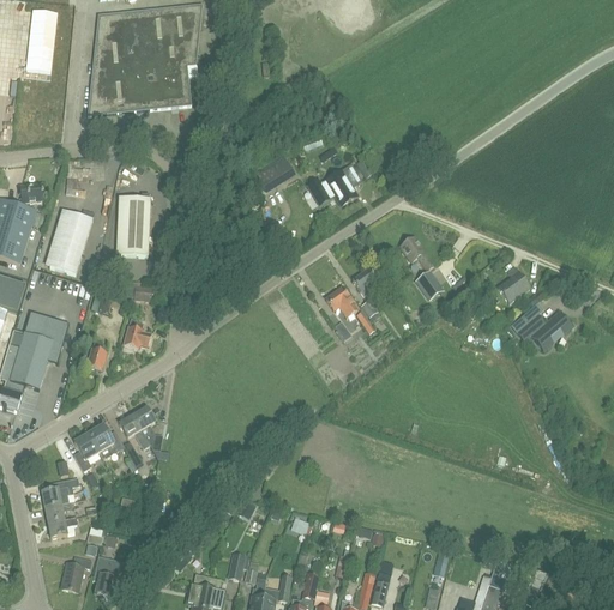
[(196,65),(203,4),(98,14),(88,115),(191,104),(187,65),(196,65)]
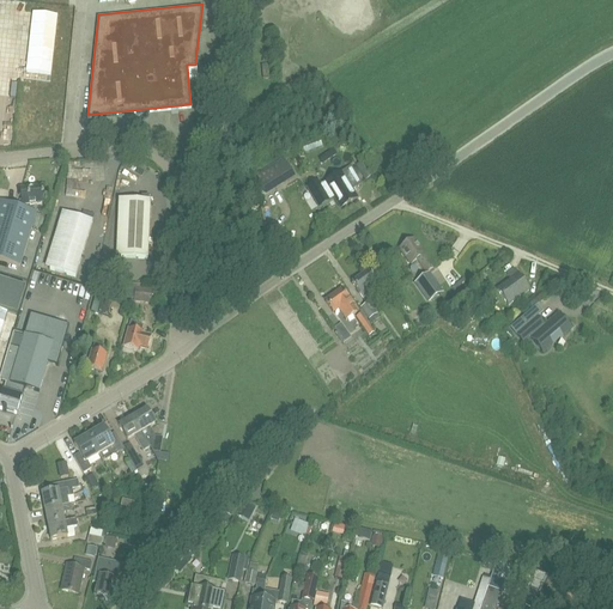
[(72,86),(77,18),(50,17),(49,26),(44,25),(40,84),(72,86)]
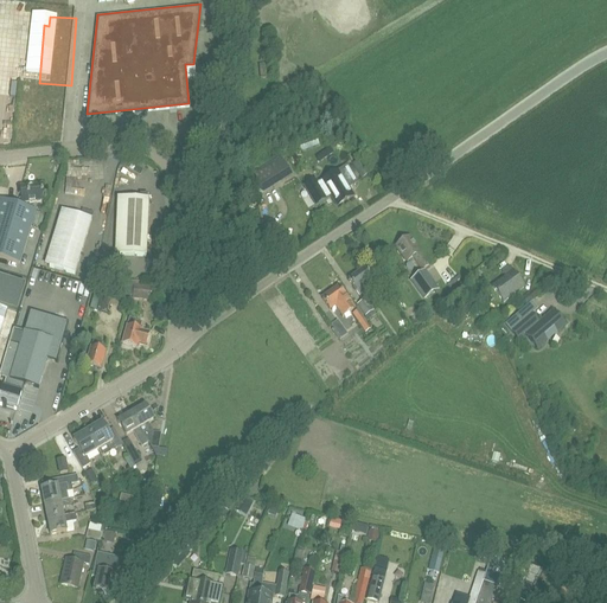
[(117,116),(112,117),(114,129),(109,130),(112,140),(126,138),(123,126),(120,127),(117,116)]
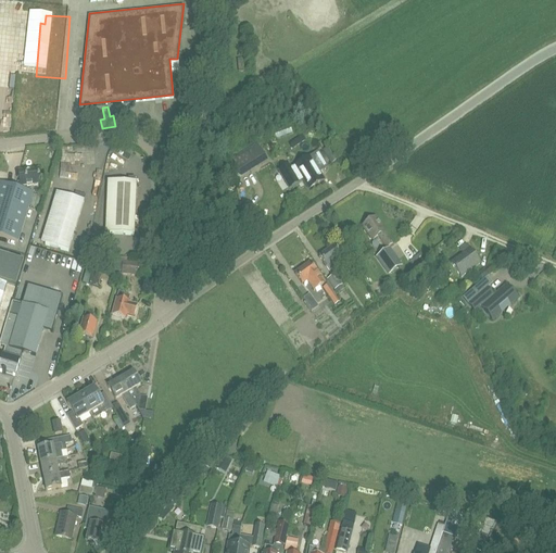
[(235,163),(240,171),(265,155),(256,141),(237,153),(236,151),(226,158),(231,166),(235,163)]
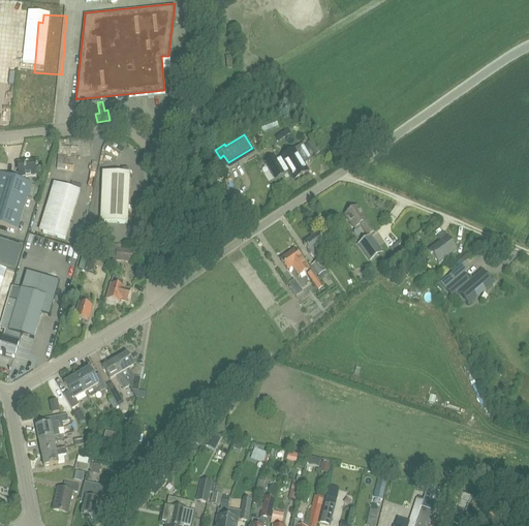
[(314,154),(322,149),(314,135),(306,141),(314,154)]
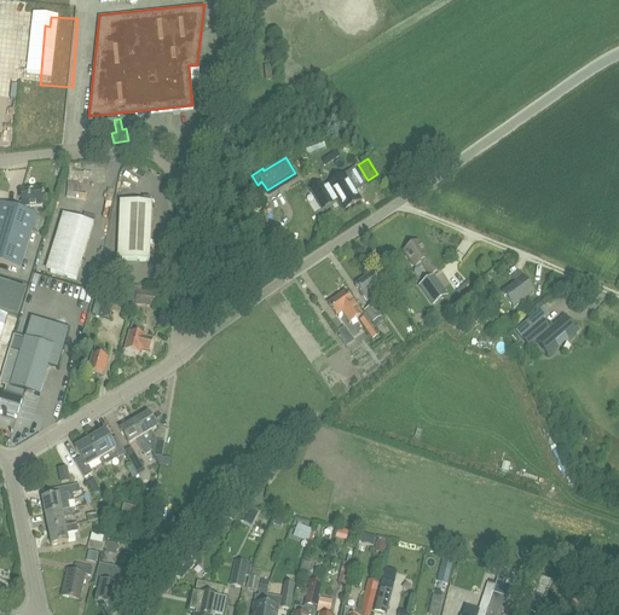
[(323,186),(319,180),(310,186),(320,206),(335,196),(341,207),(358,196),(352,186),(359,181),(352,168),(345,173),(343,172),(327,183),(328,184),(323,186)]
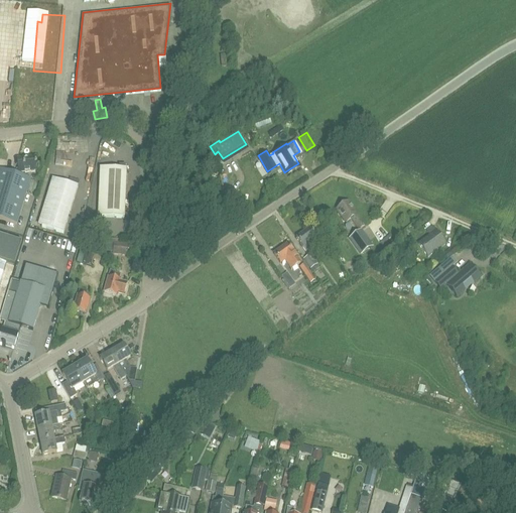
[(17,156),(18,170),(36,168),(35,154),(17,156)]
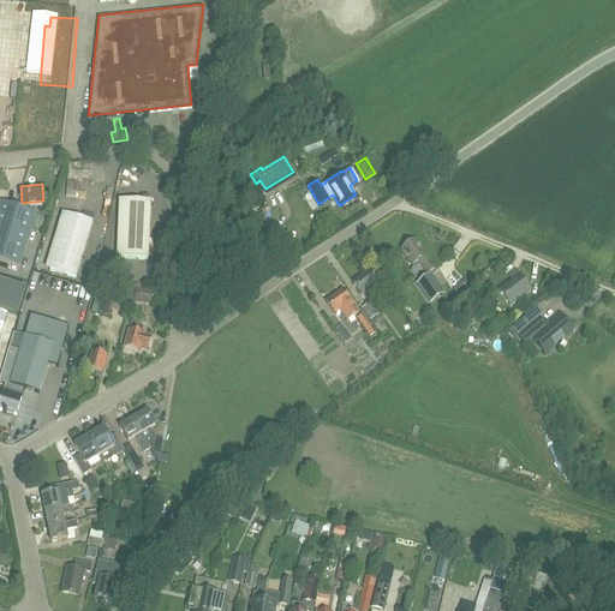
[(117,255),(148,256),(150,198),(119,197),(117,255)]
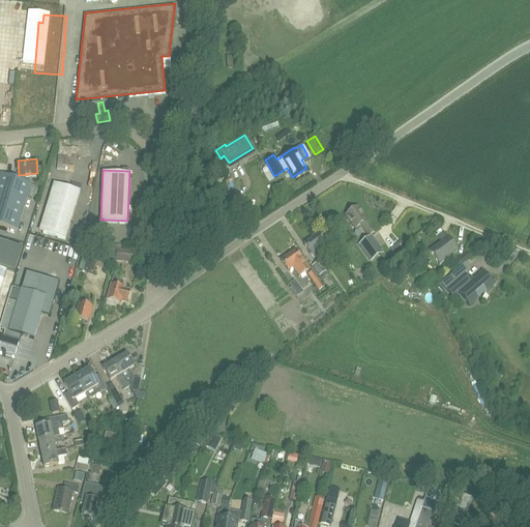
[(0,222),(17,228),(31,182),(0,172),(0,222)]
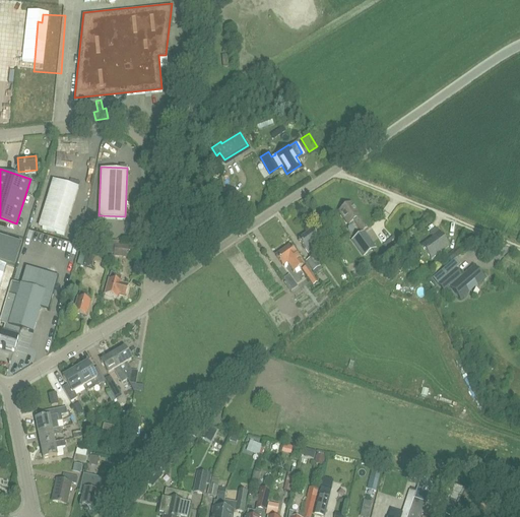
[(64,233),(78,185),(56,179),(42,225),(64,233)]
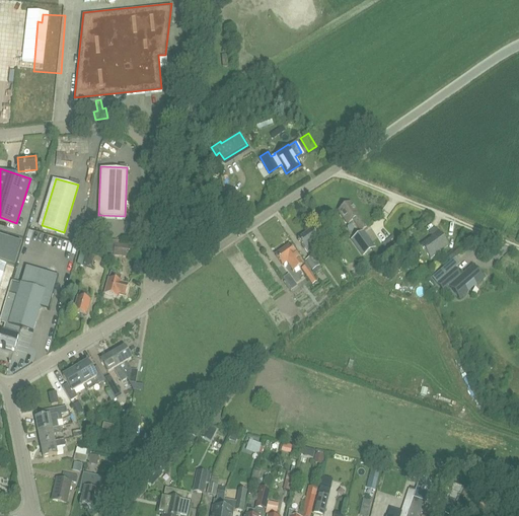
[(359,213),(350,200),(338,208),(347,221),(353,218),(360,228),(366,224),(359,213)]
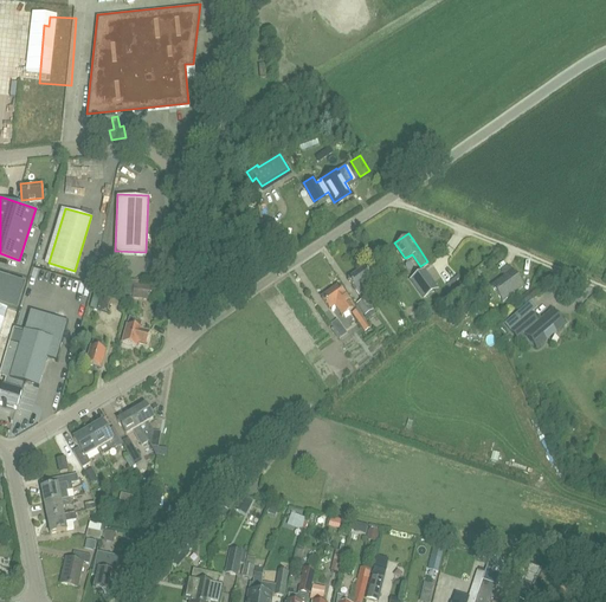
[(491,283),(502,298),(522,284),(508,263),(501,269),(504,273),(491,283)]
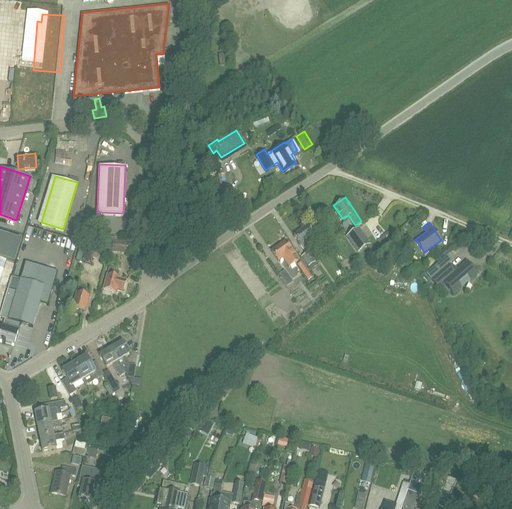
[(293,234),(300,243),(304,249),(312,243),(318,239),(307,224),(293,234)]
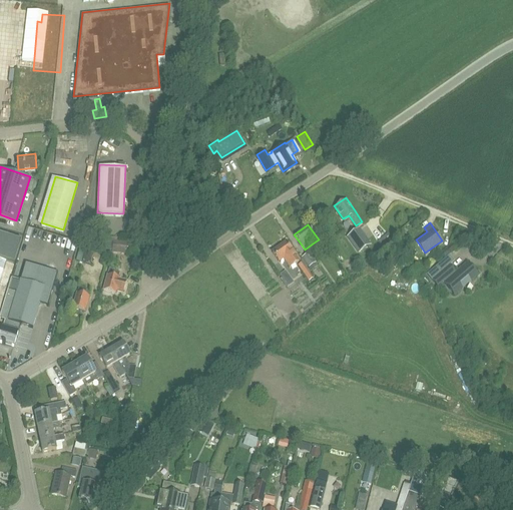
[(359,225),(347,234),(359,251),(371,242),(359,225)]
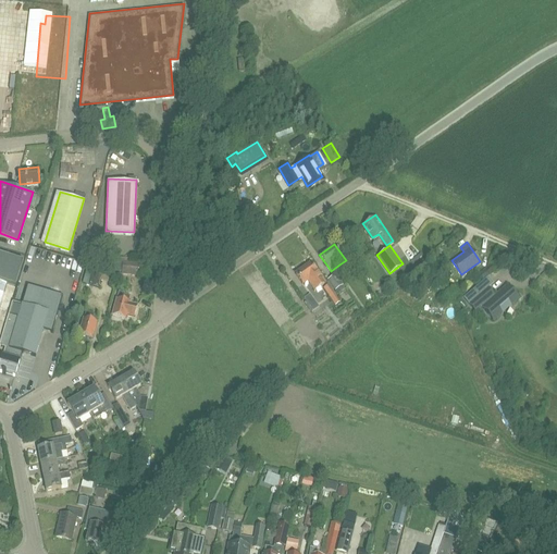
[(0,300),(7,281),(16,284),(24,259),(0,251),(0,300)]
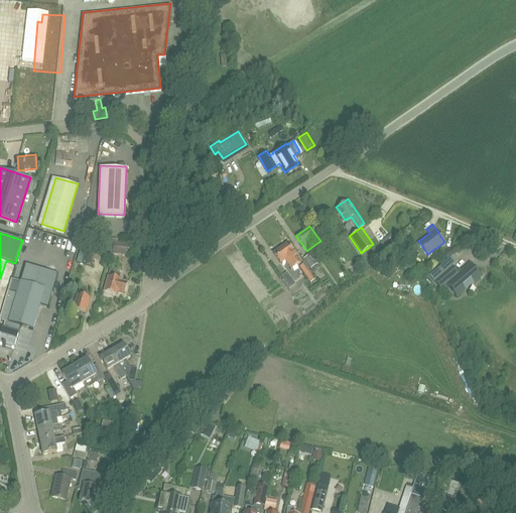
[(114,237),(106,236),(105,249),(113,250),(113,251),(127,253),(128,240),(123,240),(123,237),(114,236),(114,237)]
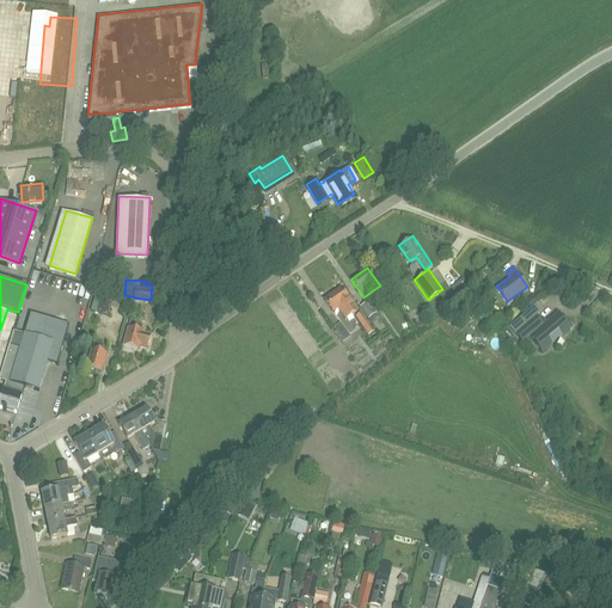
[(98,311),(108,313),(111,299),(102,295),(104,289),(97,287),(91,307),(98,309),(98,311)]
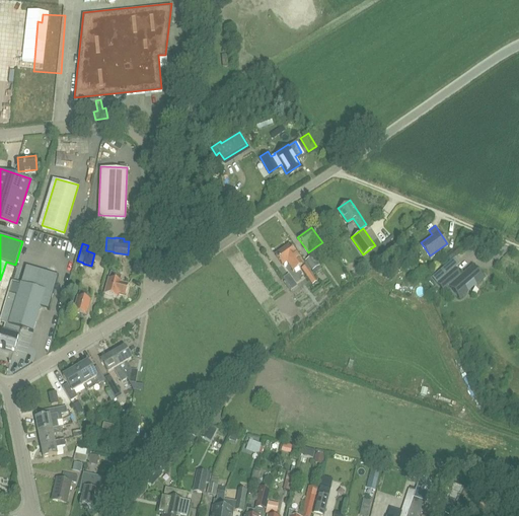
[(293,268),(300,264),(299,263),(301,262),(289,243),(275,252),(282,262),(287,259),(293,268)]
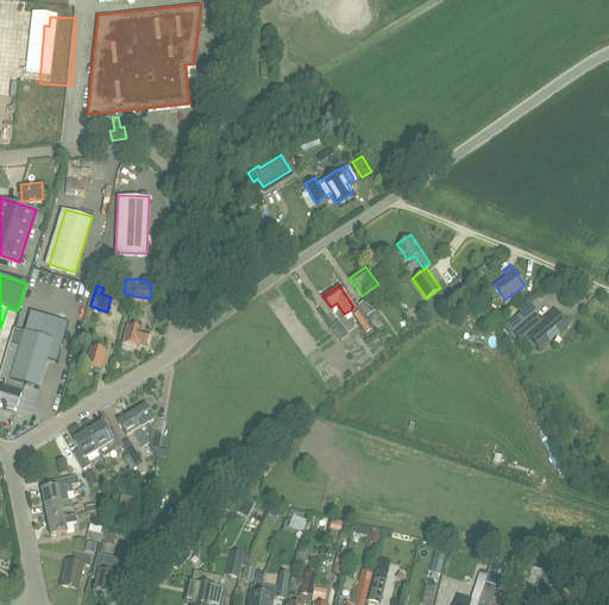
[(539,292),(534,287),(523,297),(528,302),(539,292)]
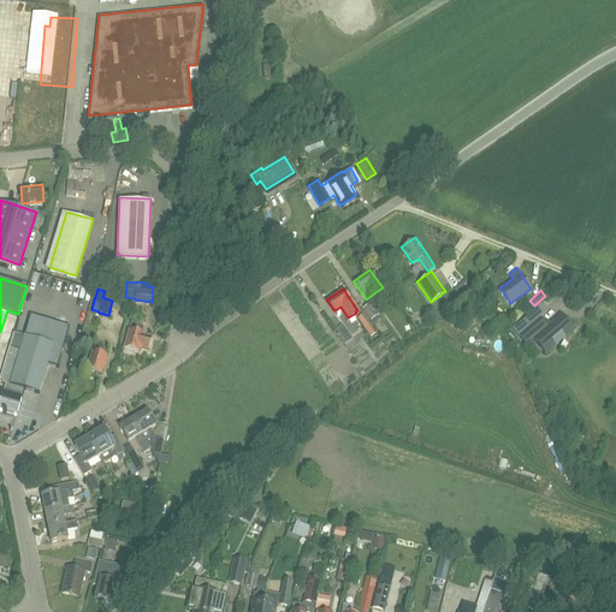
[(479,310),(490,296),(485,292),(474,306),(479,310)]
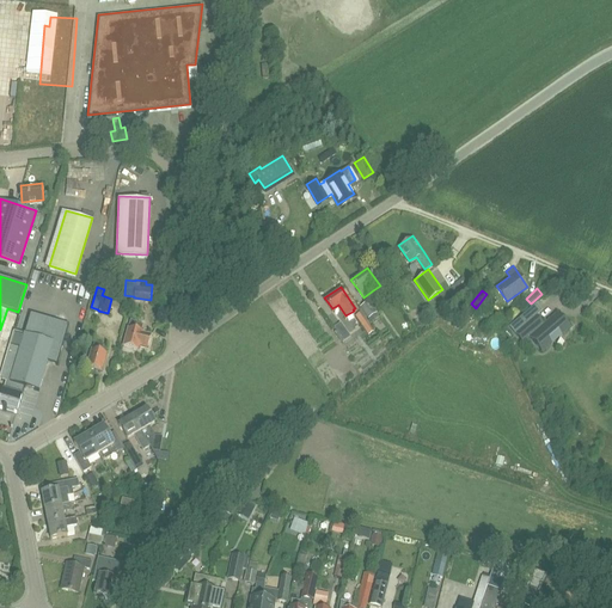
[(367,299),(360,304),(368,315),(375,311),(367,299)]
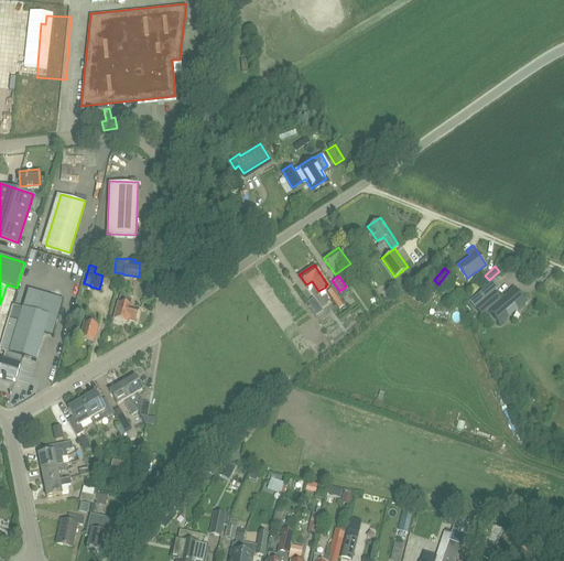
[(28,287),(22,305),(12,302),(0,343),(0,347),(6,349),(0,366),(0,374),(2,375),(2,376),(6,377),(6,376),(14,379),(22,354),(35,358),(43,331),(52,334),(63,297),(28,287)]
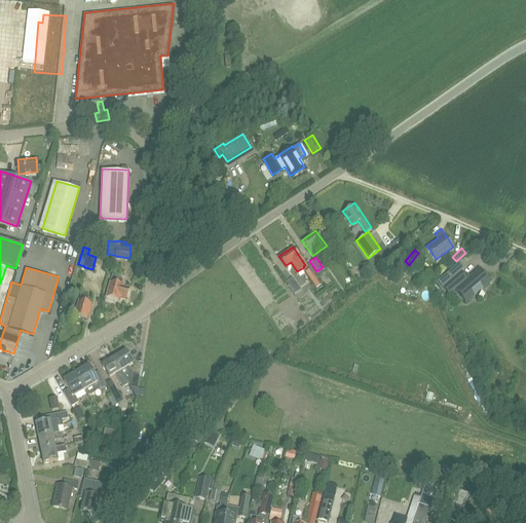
[(326,290),(309,267),(305,270),(322,293),(326,290)]
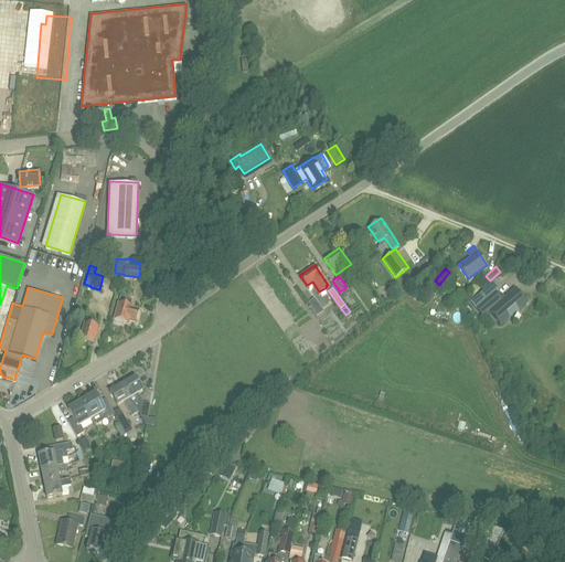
[(484,288),(470,299),(482,314),(488,308),(499,322),(523,303),(513,290),(500,300),(492,292),(490,294),(484,288)]
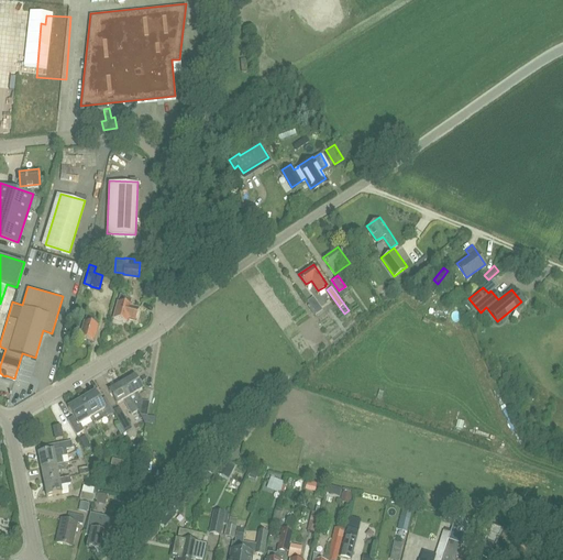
[(125,294),(120,292),(113,316),(128,320),(128,317),(135,319),(139,306),(131,304),(132,304),(123,302),(125,294)]
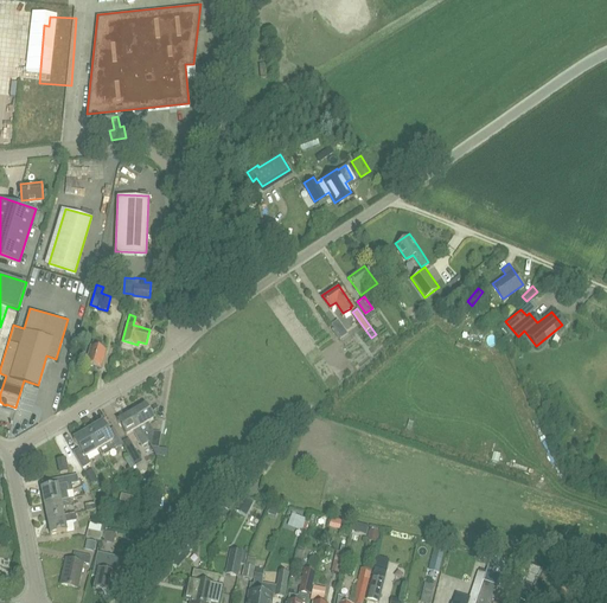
[(338,318),(331,321),(333,325),(332,327),(339,337),(347,331),(338,318)]
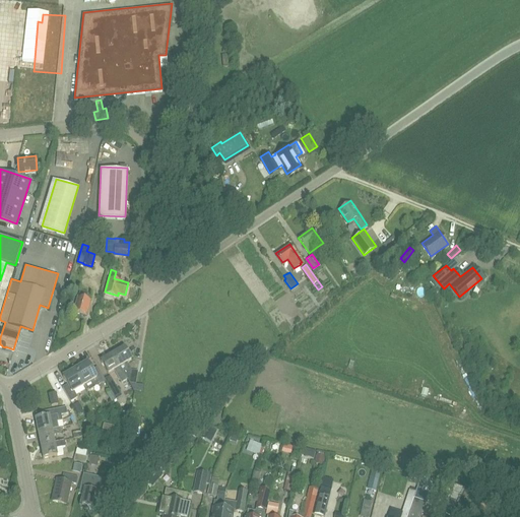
[(80,287),(78,295),(85,297),(87,291),(80,287)]
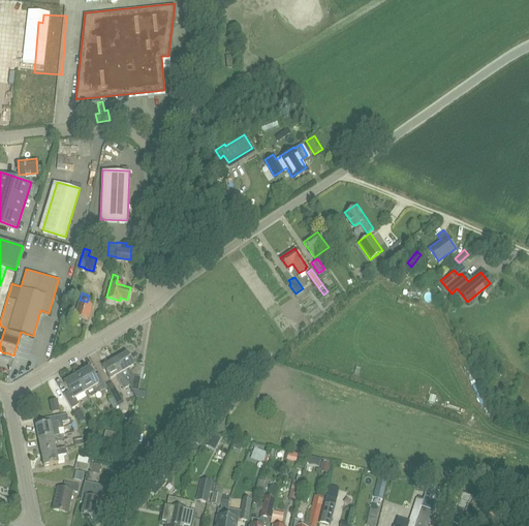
[(80,300),(79,300),(74,315),(88,319),(92,304),(87,302),(80,300)]
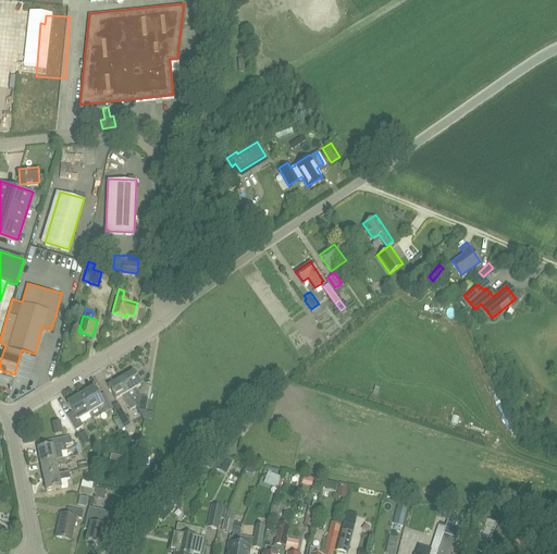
[(133,388),(140,383),(133,370),(120,377),(132,396),(136,393),(133,388)]
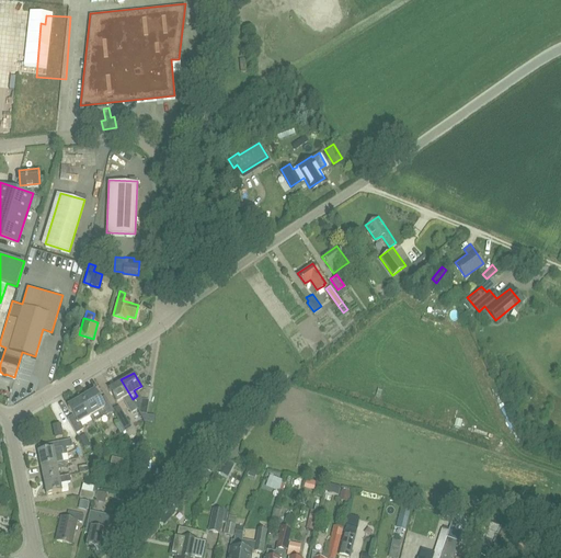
[(123,397),(127,405),(134,401),(133,399),(121,379),(109,387),(116,400),(123,397)]
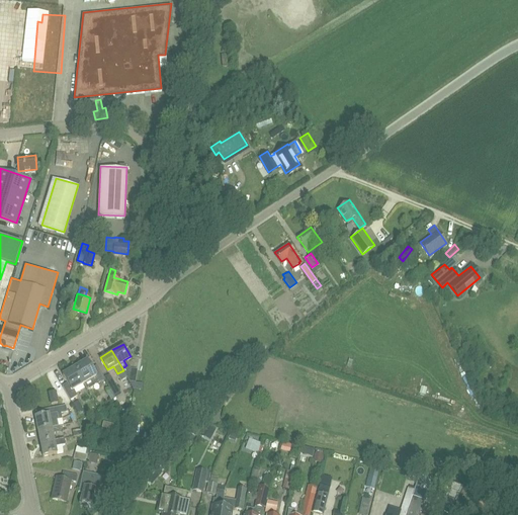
[(87,358),(75,365),(84,381),(94,375),(98,381),(104,377),(96,363),(91,366),(87,358)]
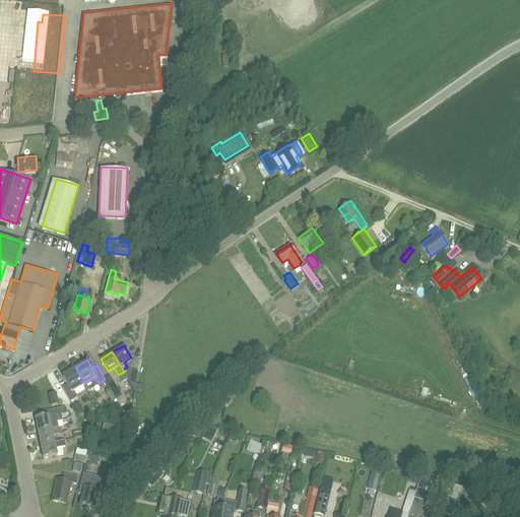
[(73,389),(84,383),(75,367),(63,375),(67,382),(62,385),(70,399),(77,395),(73,389)]
